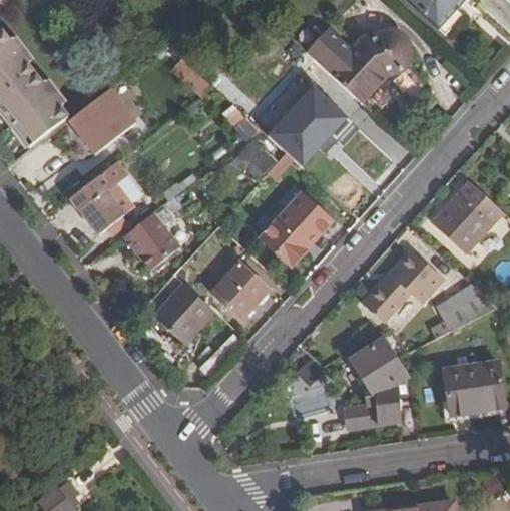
[(405,0),(438,29),(463,0),(475,0),(476,1),(477,0),(405,0)]
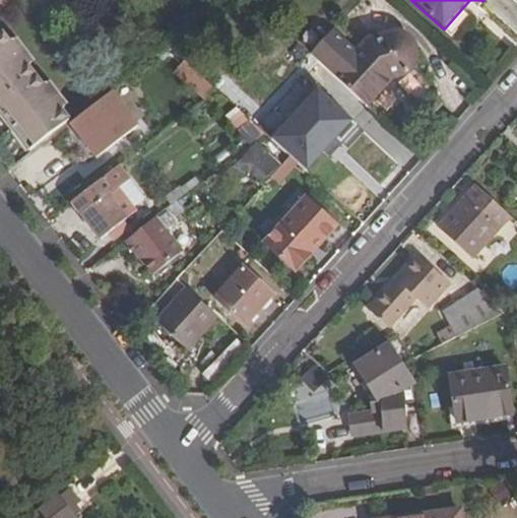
[(334,76),(366,105),(393,76),(399,75),(406,71),(412,65),(414,62),(416,55),(415,46),(413,42),(407,35),(403,33),(396,30),(394,30),(367,40),(334,76)]
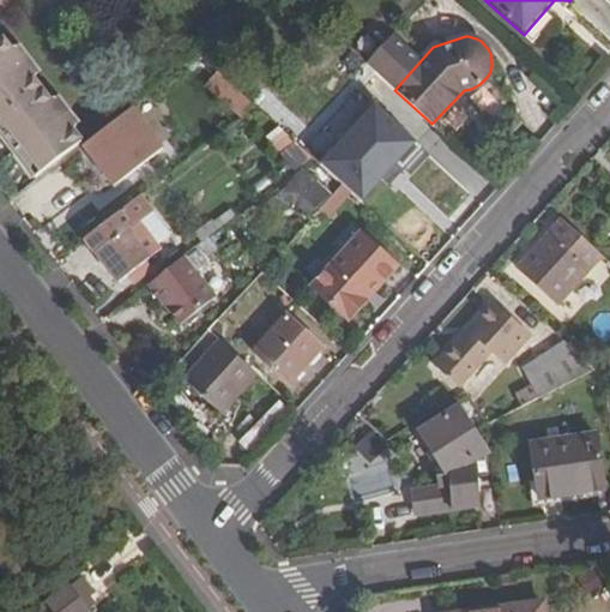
[(0,132),(36,178),(80,144),(83,143),(67,123),(70,120),(65,113),(61,117),(26,72),(30,69),(25,63),(22,64),(1,37),(0,39),(0,132)]
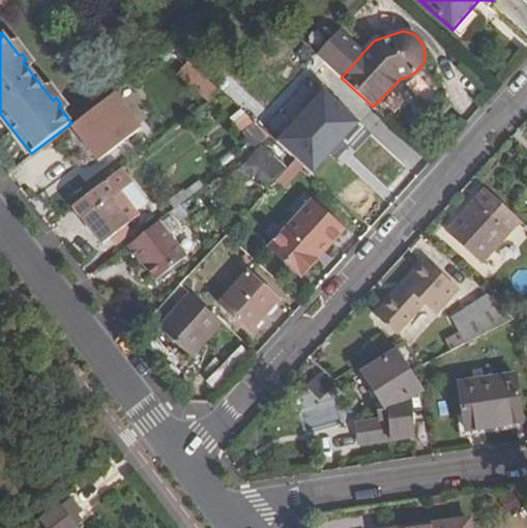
[(371,136),(320,90),(279,138),(312,169),(339,141),(354,154),(371,136)]
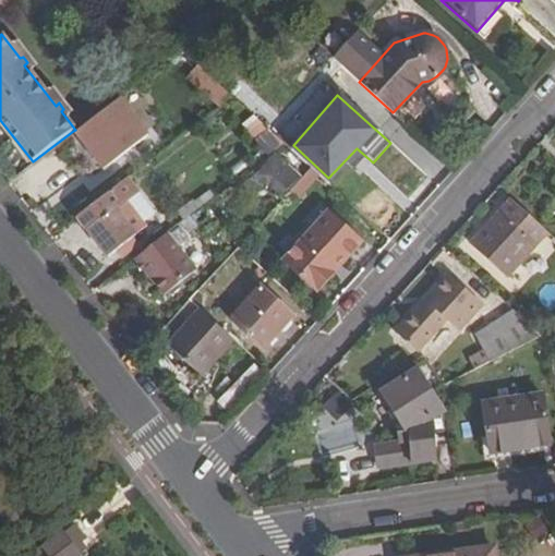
[(147,134),(119,96),(75,130),(73,131),(103,169),(147,134)]
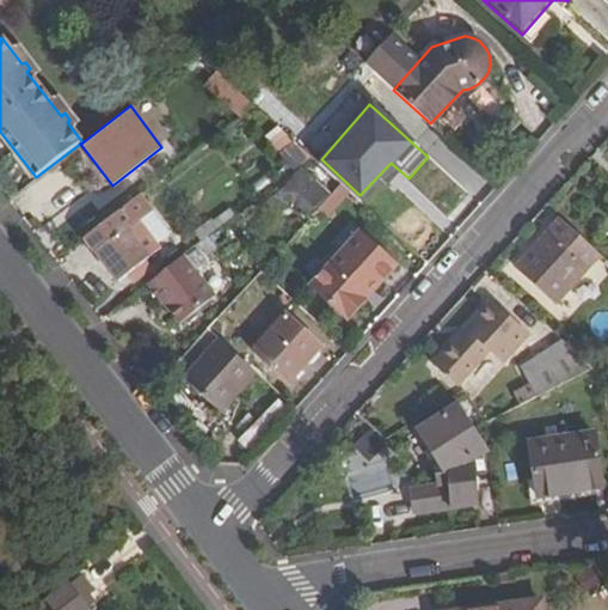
[(298,165),(311,156),(298,144),(284,158),(295,168),(298,165)]
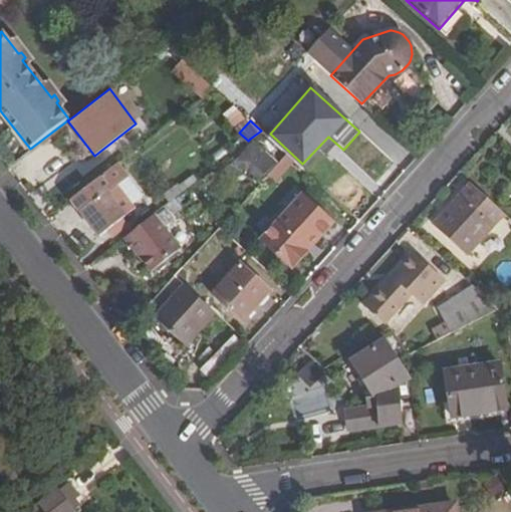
[(260,176),(284,153),(268,138),(258,147),(250,139),(248,141),(221,162),(229,171),(239,163),(249,163),(260,176)]
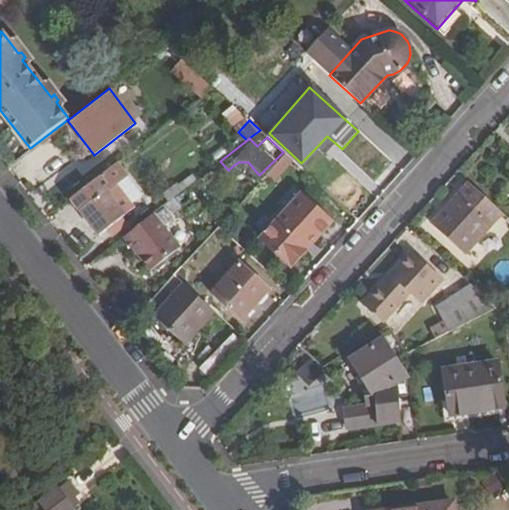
[(283,152),(263,174),(269,180),(290,158),(283,152)]
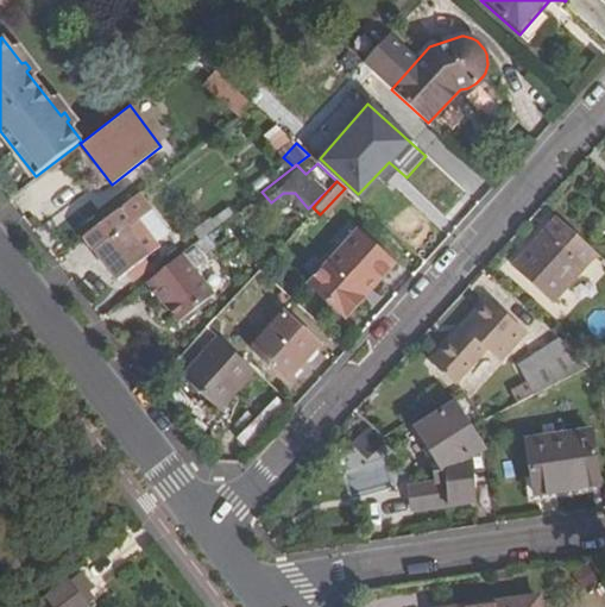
[(139,193),(83,236),(119,279),(159,249),(137,220),(151,210),(139,193)]
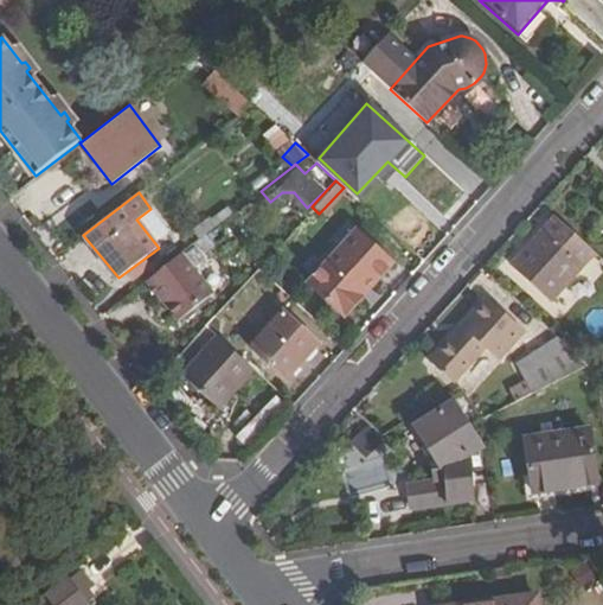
[(551,298),(595,250),(557,215),(513,262),(551,298)]
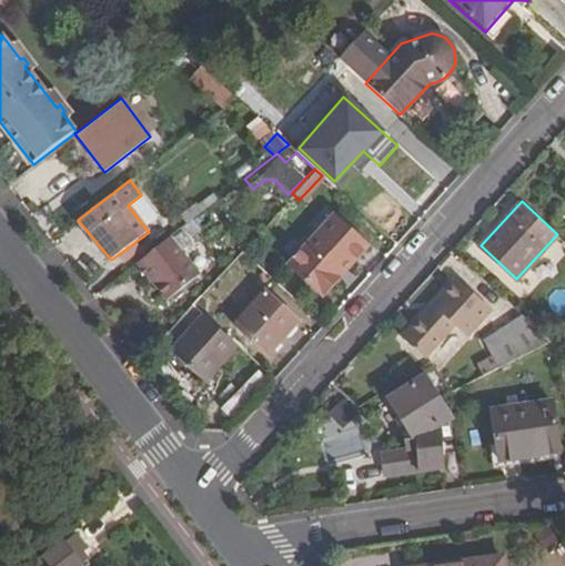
[(346,256),(351,262),(365,245),(333,214),(288,264),(322,295),(339,275),(333,271),(346,256)]
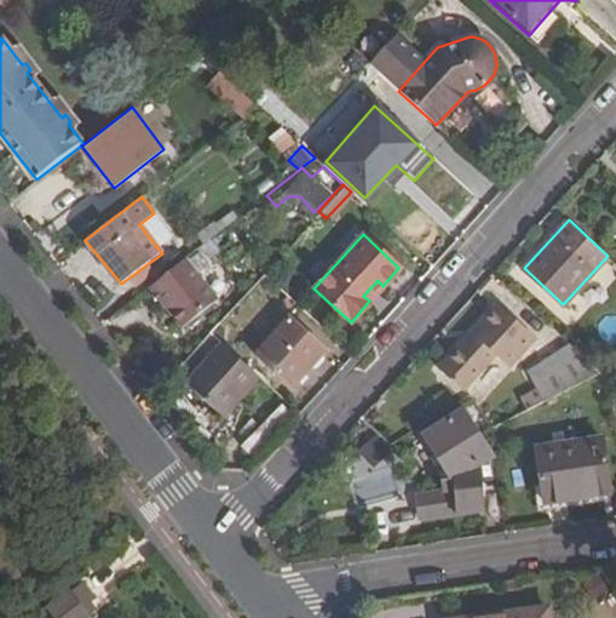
[(184,258),(148,286),(180,327),(217,299),(184,258)]
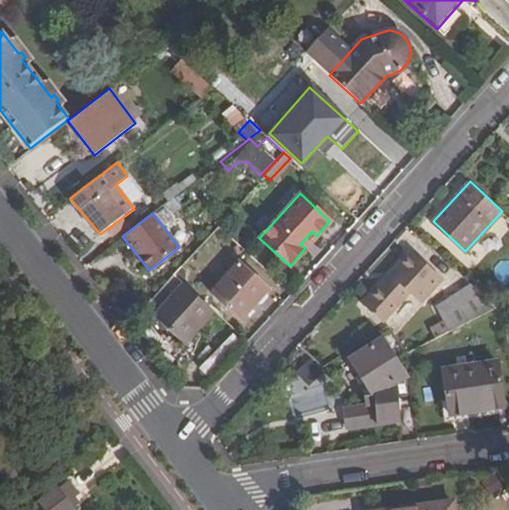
[(121,218),(109,228),(113,234),(126,224),(121,218)]
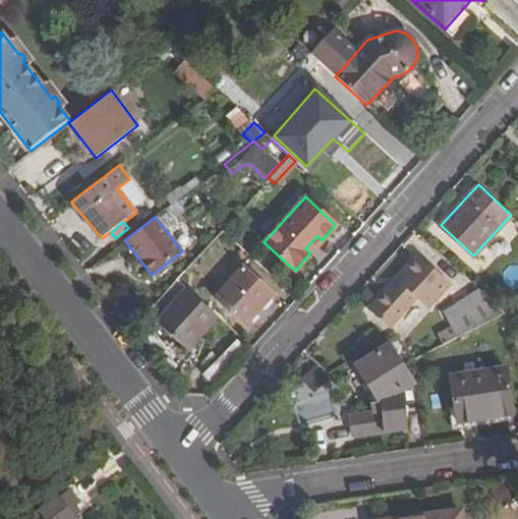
[(394,282),(370,308),(390,328),(418,297),(428,307),(452,283),(419,253),(401,275),(403,278),(397,284),(394,282)]
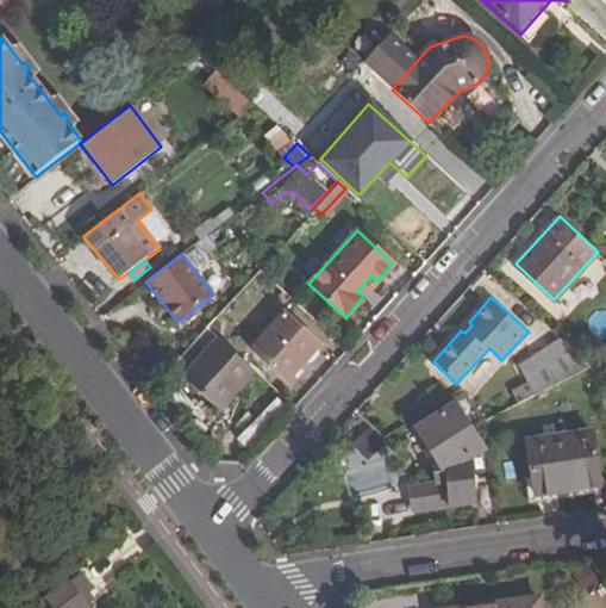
[(283,311),(251,346),(287,379),(319,345),(283,311)]
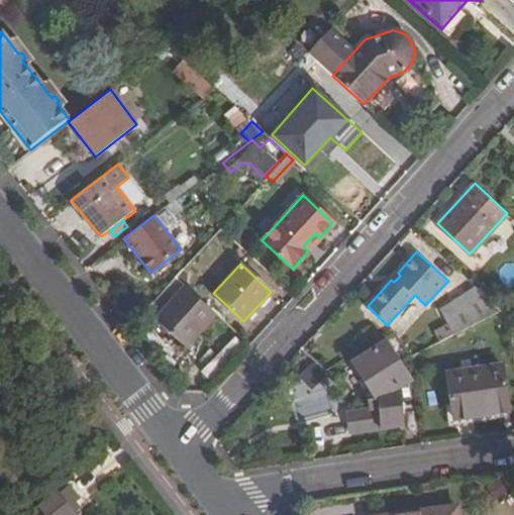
[(176,276),(145,309),(155,317),(185,285),(176,276)]
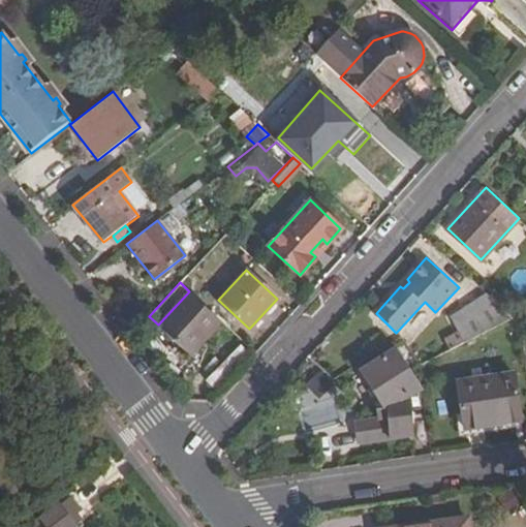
[(189,291),(158,324),(190,354),(220,320),(189,291)]
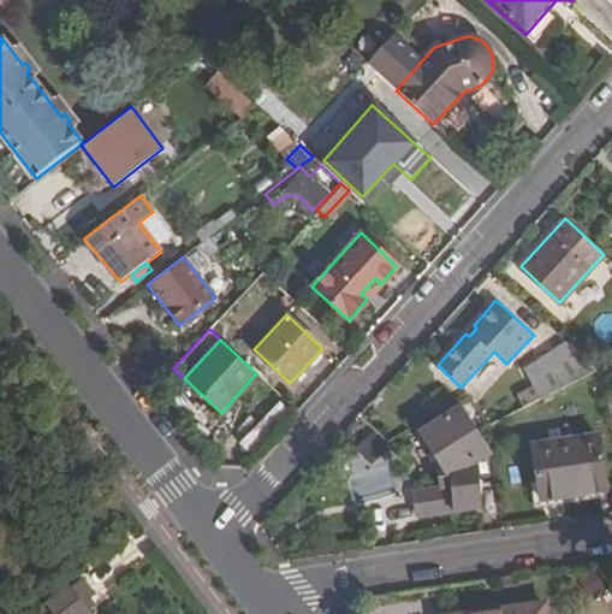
[(570,344),(527,367),(541,396),(595,369),(570,344)]
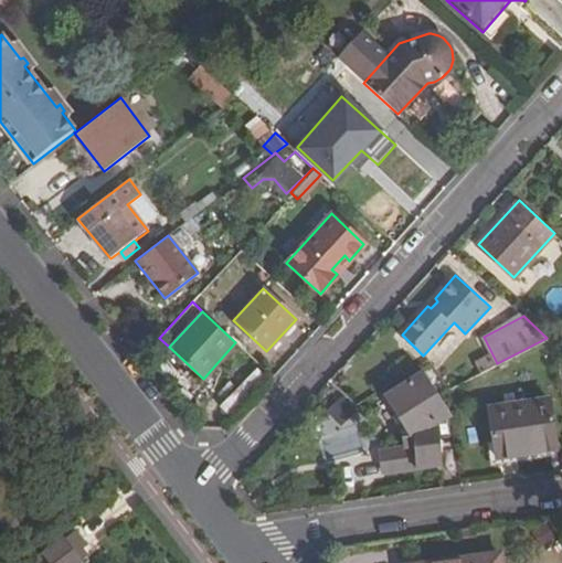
[(392,446),(395,468),(443,463),(438,422),(451,412),(423,371),(388,395),(414,435),(415,443),(392,446)]
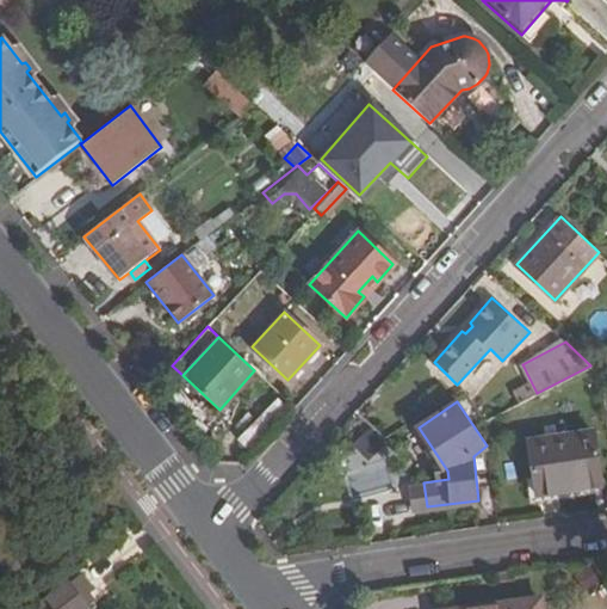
[(595,432),(528,443),(538,494),(602,484),(595,432)]
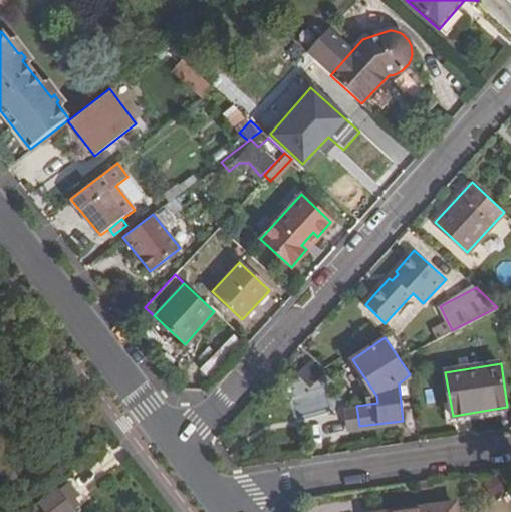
[(349,427),(359,426),(356,406),(346,407),(349,427)]
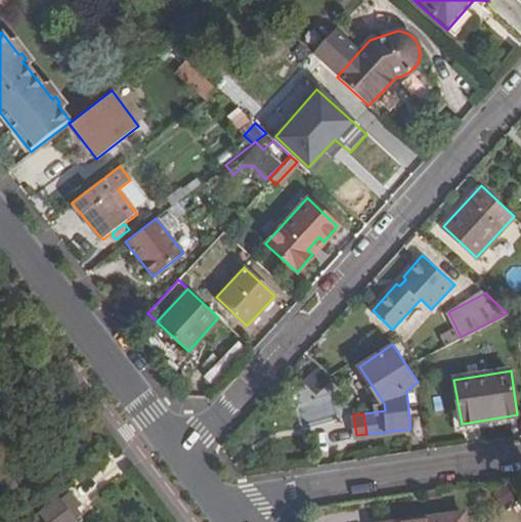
[(348,442),(345,417),(312,421),(315,446),(348,442)]
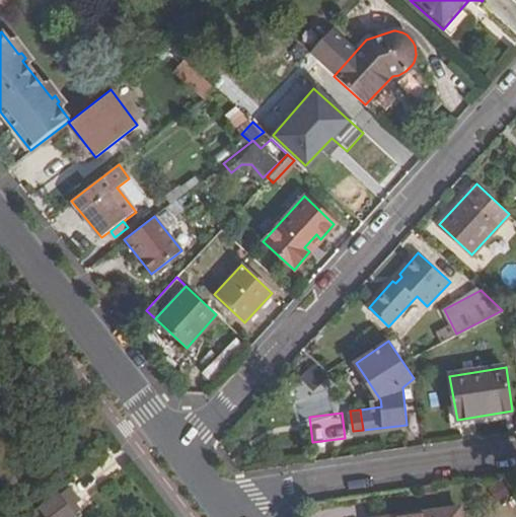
[(55,516),(65,509),(75,501),(65,488),(24,516),(55,516)]
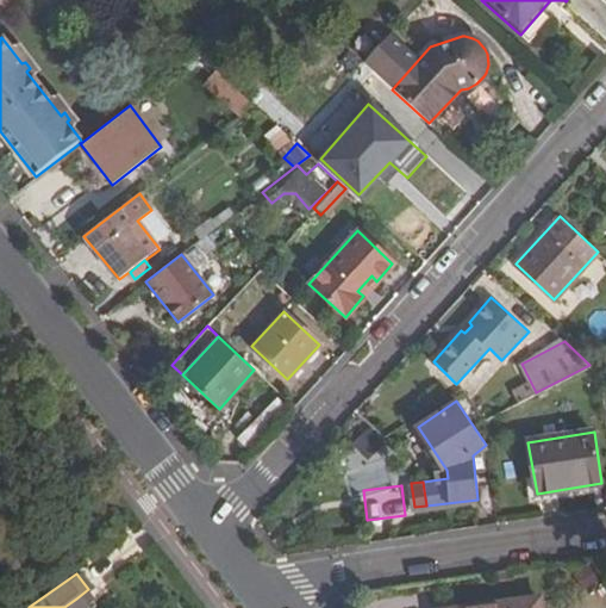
[(542,607),(541,594),(445,607),(542,607)]
